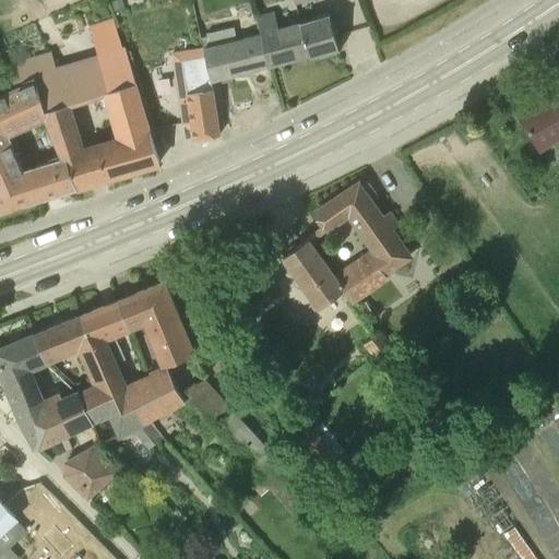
[(272,61),(272,64),(310,55),(310,56),(313,56),(318,58),(325,55),(328,51),(340,48),(331,15),(280,30),(274,11),(257,16),(262,35),(263,34),(270,62),(272,61)]
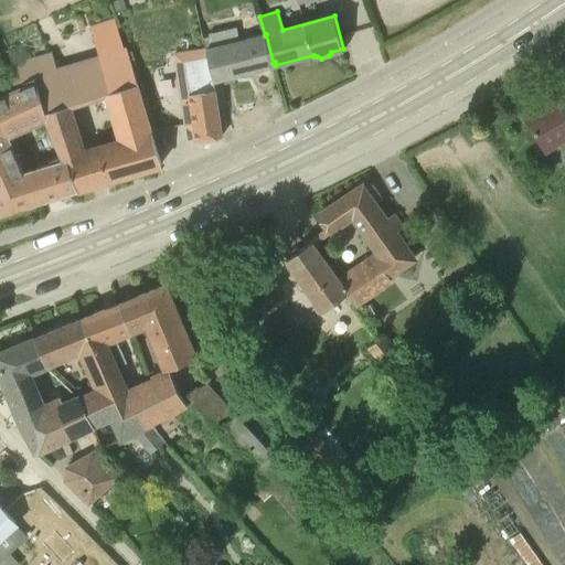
[(41,118),(43,123),(46,121),(62,160),(60,160),(72,191),(87,187),(161,164),(138,84),(137,84),(126,48),(124,49),(115,21),(92,28),(99,55),(59,67),(53,53),(8,66),(14,88),(11,91),(13,93),(32,86),(41,118)]
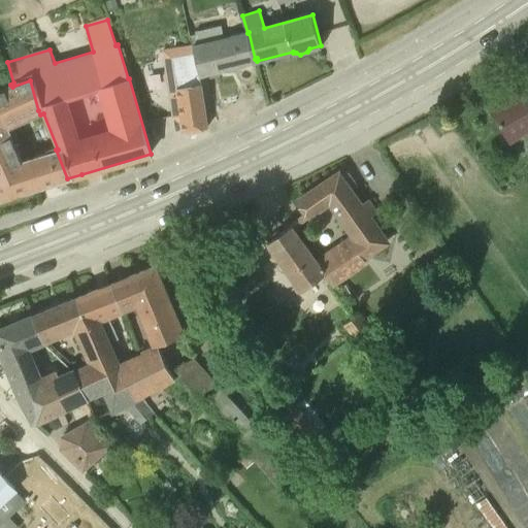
[(197,76),(199,75),(257,61),(257,58),(255,59),(249,32),(248,33),(224,38),(221,25),(195,32),(195,34),(190,35),(193,45),(190,46),(197,76)]
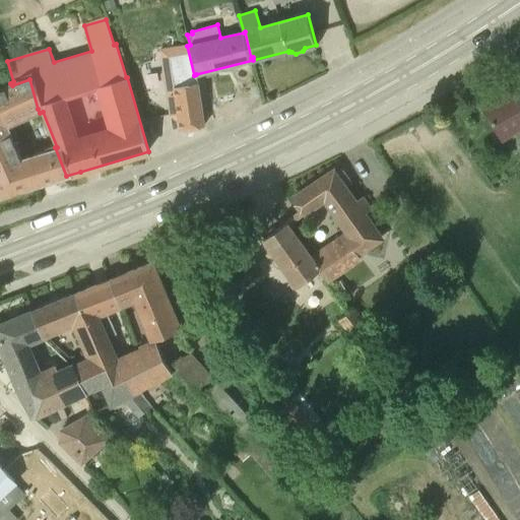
[(181,129),(204,125),(198,82),(196,74),(194,75),(187,46),(160,50),(170,114),(178,113),(181,129)]
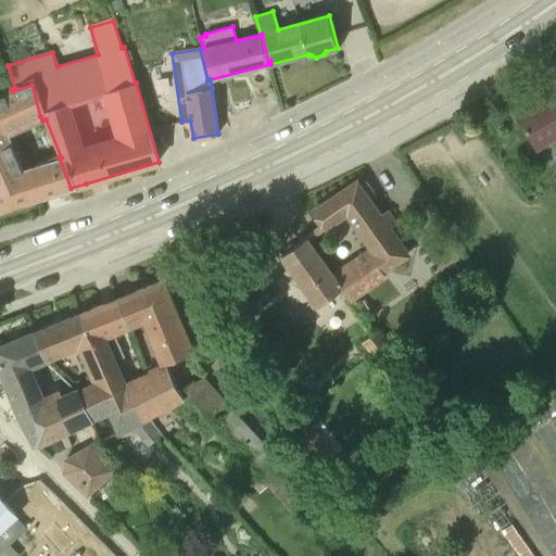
[(13,91),(11,89),(0,93),(0,209),(71,188),(59,158),(25,167),(10,135),(42,121),(40,116),(32,85),(13,91)]
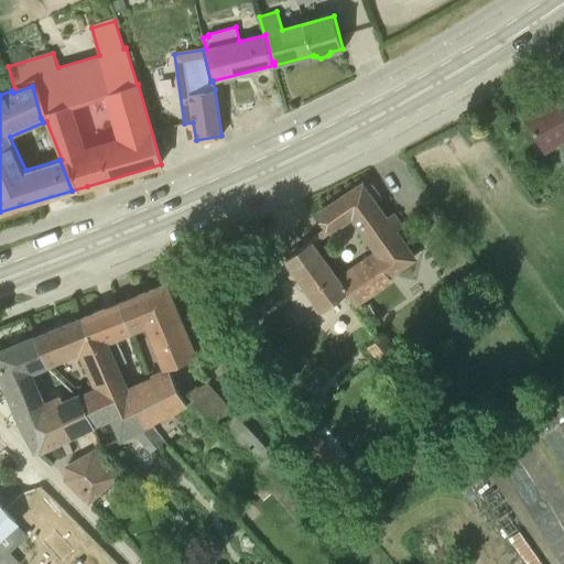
[(527,117),(546,152),(560,144),(563,150),(563,104),(560,97),(527,117)]
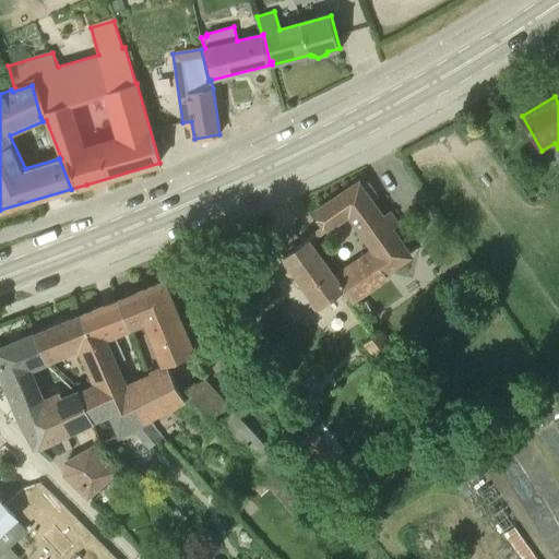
[(382,217),(358,183),(314,213),(324,226),(310,237),(347,290),(346,292),(355,302),(391,277),(388,272),(409,257),(393,229),(399,226),(389,213),(382,217)]
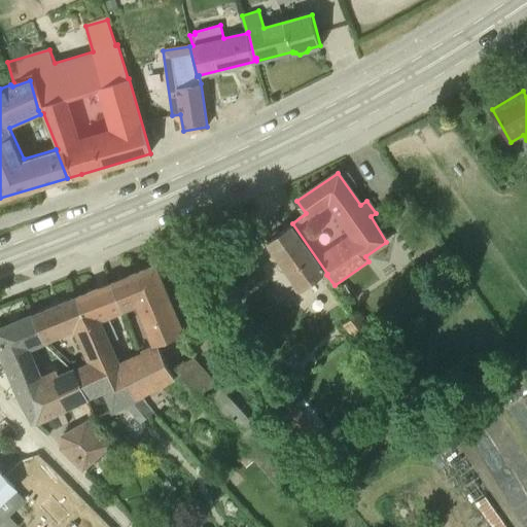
[(327,274),(292,223),(280,232),(278,230),(272,234),(274,237),(267,241),(303,291),(326,275),(327,274)]
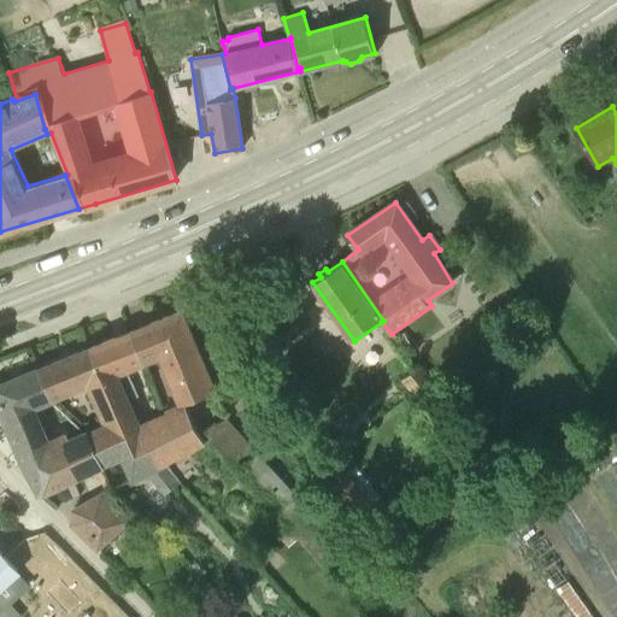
[(213,392),(181,311),(125,333),(137,369),(145,366),(144,363),(163,356),(183,404),(213,392)]
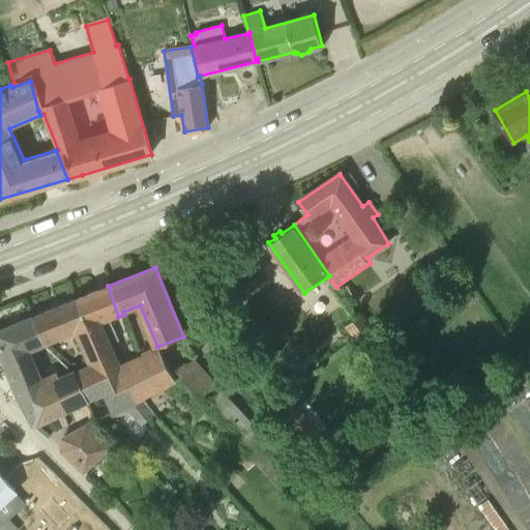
[(111,364),(113,367),(121,364),(112,343),(119,340),(110,320),(118,317),(108,286),(70,301),(82,329),(95,323),(111,364)]
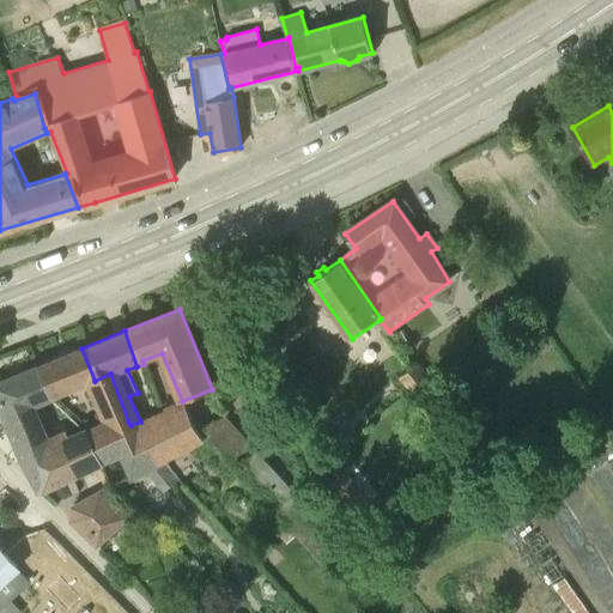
[(131,478),(153,467),(131,425),(128,422),(110,374),(95,381),(82,349),(36,368),(50,395),(56,400),(86,388),(101,422),(86,428),(86,426),(85,428),(87,430),(101,462),(121,453),(131,478)]
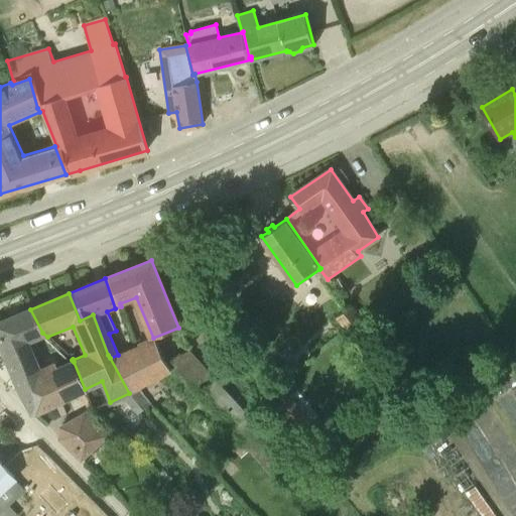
[(74,362),(72,360),(57,366),(56,362),(41,368),(31,344),(47,337),(42,333),(30,309),(0,320),(0,337),(5,352),(19,388),(33,412),(85,389),(74,362)]
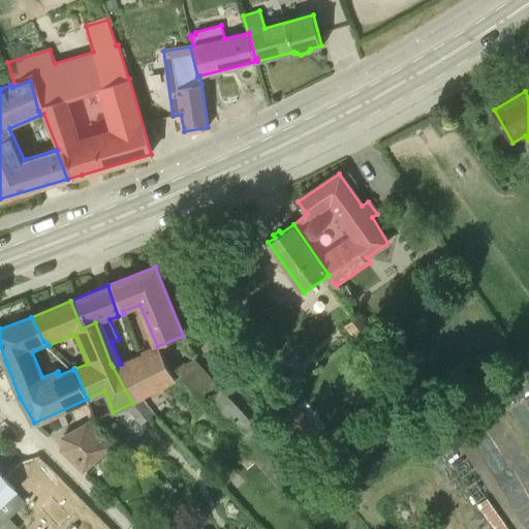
[(159,348),(121,364),(113,367),(132,403),(176,381),(159,348)]
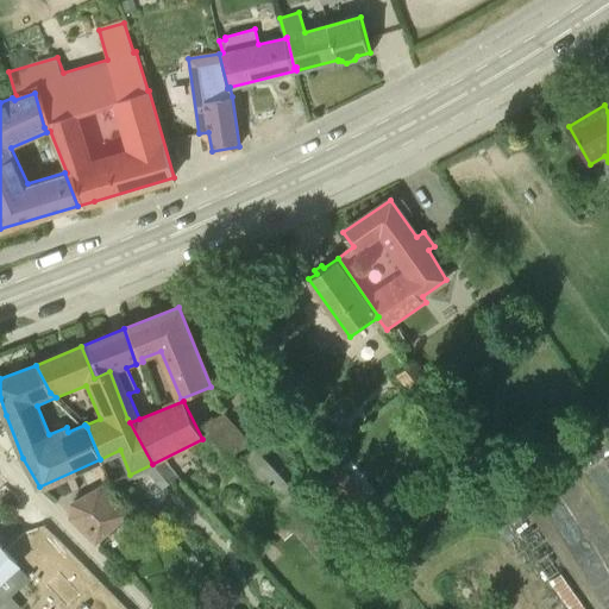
[(224,456),(281,519),(294,532),(311,550),(343,590),(352,582),(336,560),(343,554),(326,534),(324,535),(318,528),(312,521),(318,516),(256,447),(251,451),(221,413),(215,418),(213,414),(202,425),(224,456)]
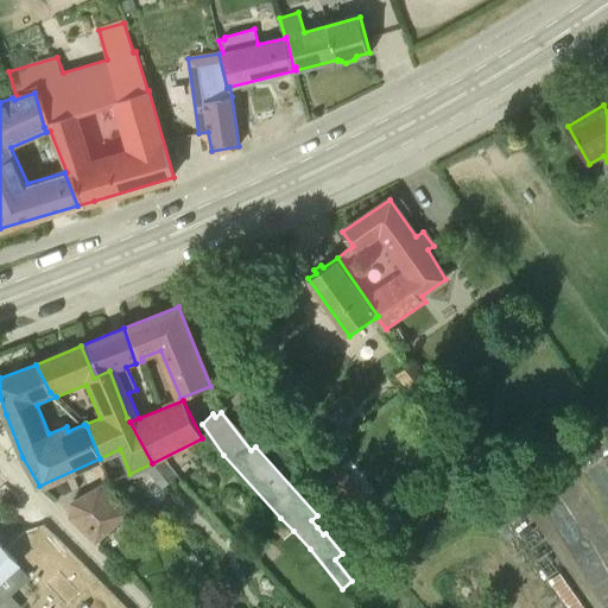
[(71,515),(96,540),(126,510),(101,485),(73,502),(71,515)]
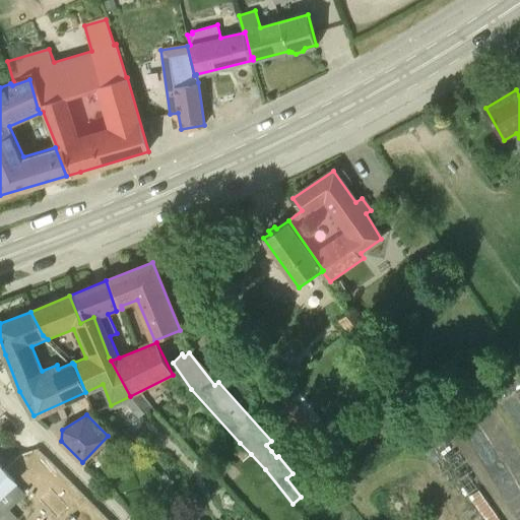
[(240,443),(233,450),(243,461),(251,454),(240,443)]
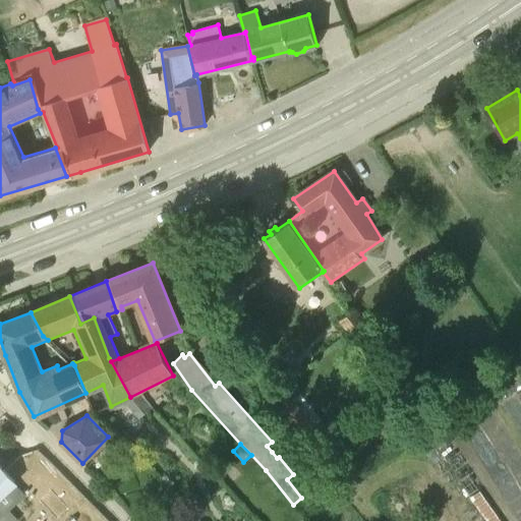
[(0,494),(13,481),(0,466),(0,494)]
